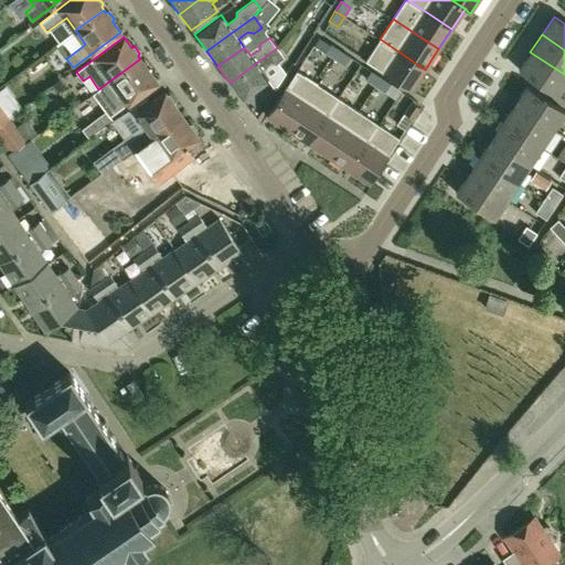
[(425,70),(380,39),(365,60),(411,91),(425,70)]
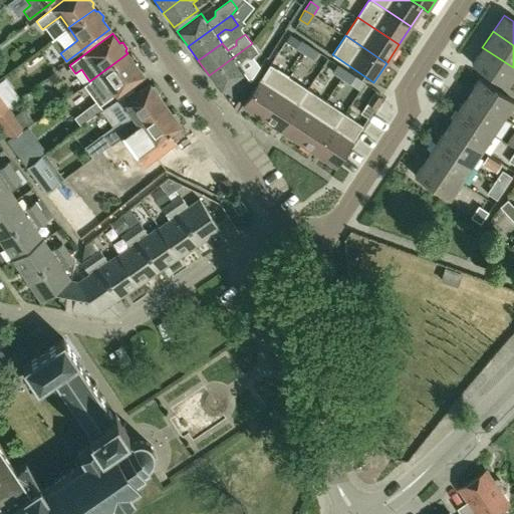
[(304,54),(310,46),(301,40),(295,48),(304,54)]
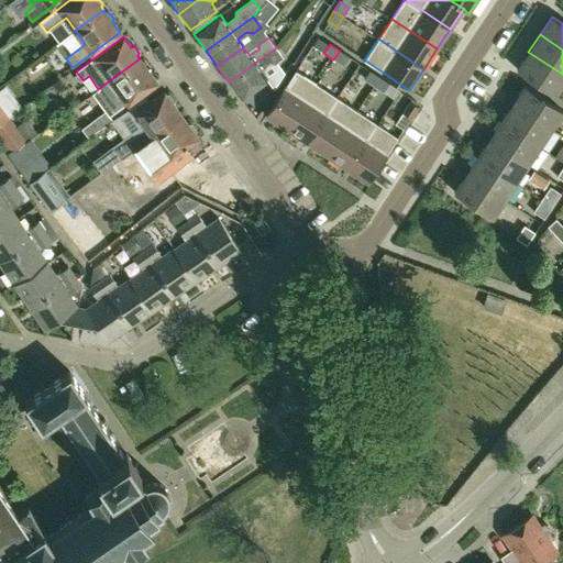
[(229,83),(240,98),(267,79),(261,69),(269,64),(274,64),(283,57),(276,47),(229,83)]
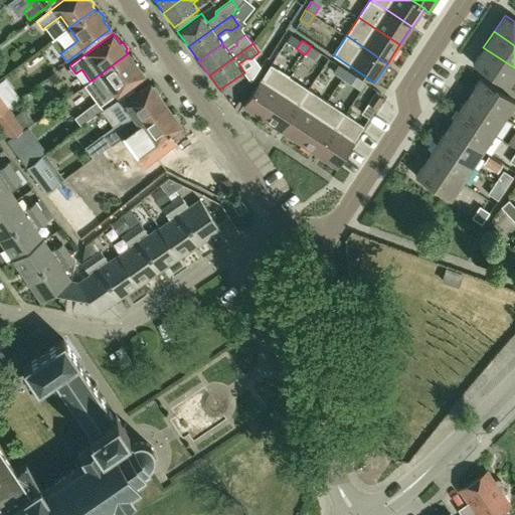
[(319,52),(311,46),(305,54),(314,60),(319,52)]
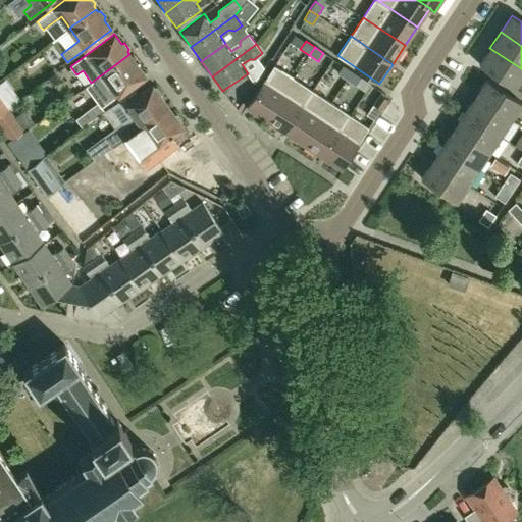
[(514,89),(521,75),(521,68),(489,48),(478,64),(482,67),(514,89)]
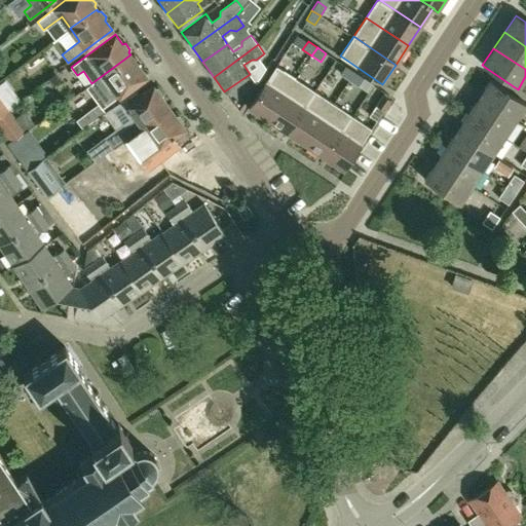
[(132,58),(130,54),(91,83),(90,83),(101,97),(96,100),(98,104),(75,120),(81,128),(105,112),(102,109),(146,76),(138,66),(139,63),(135,57),(132,58)]
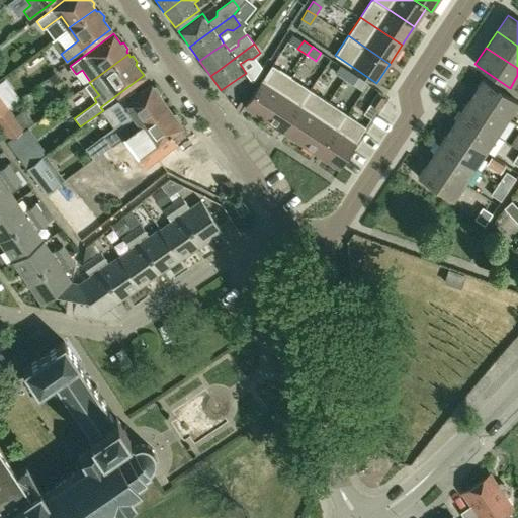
[(264,119),(291,78),(272,65),(245,106),(264,119)]
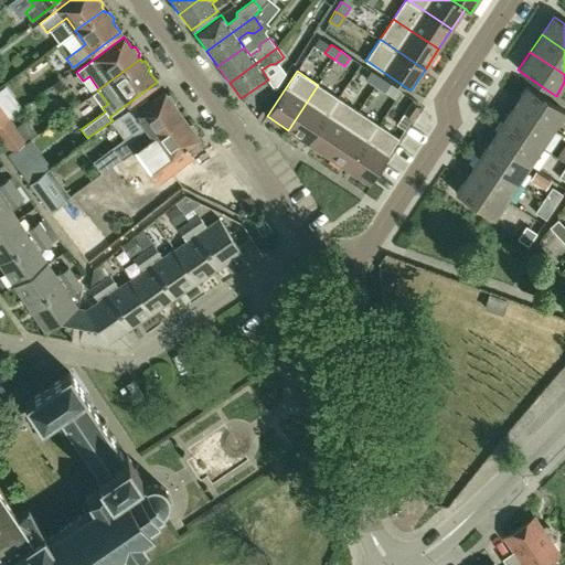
[(365,80),(375,86),(381,77),(371,71),(365,80)]
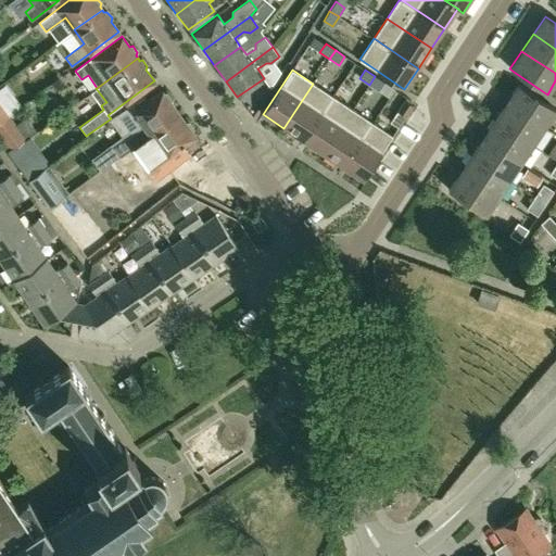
[(375,76),(369,85),(379,91),(384,83),(375,76)]
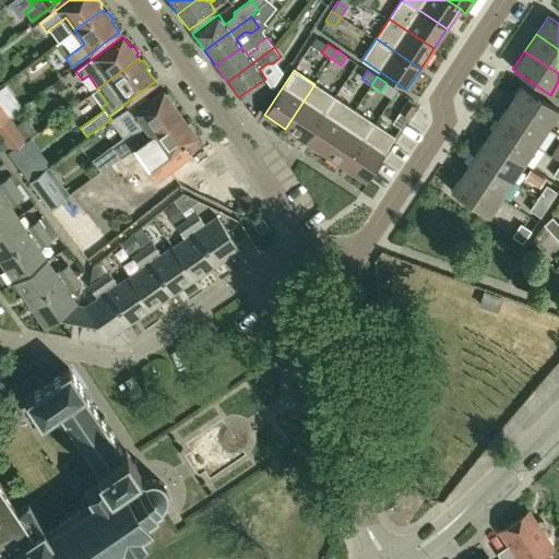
[(305,142),(335,97),(314,84),(285,129),(305,142)]
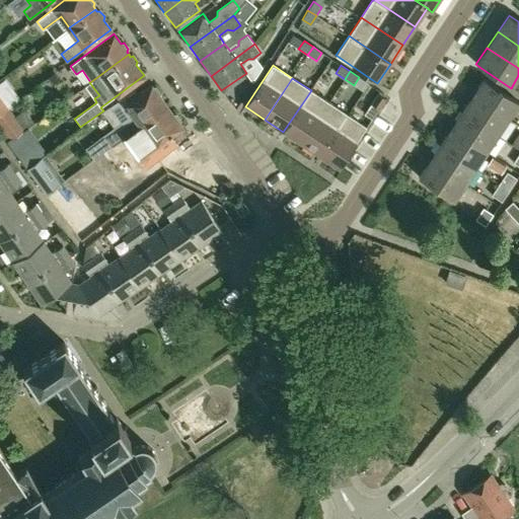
[(508,120),(518,102),(484,79),(472,96),(508,120)]
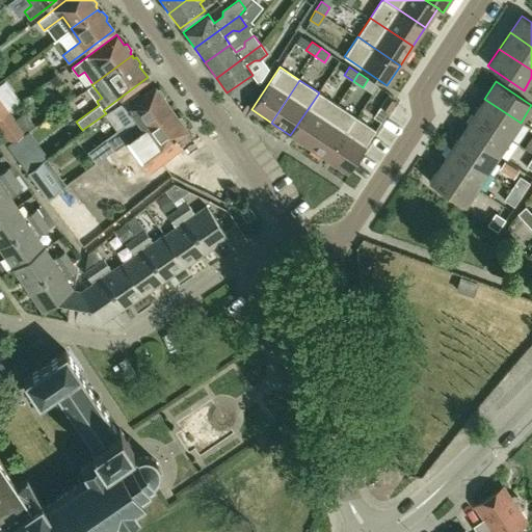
[(115,149),(170,108),(163,98),(164,95),(160,89),(157,89),(155,86),(141,97),(137,90),(111,110),(126,129),(109,141),(115,149)]
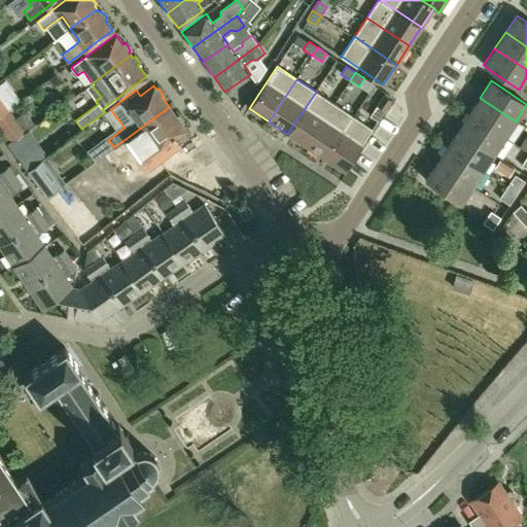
[(306,146),(335,104),(316,92),(287,134),(306,146)]
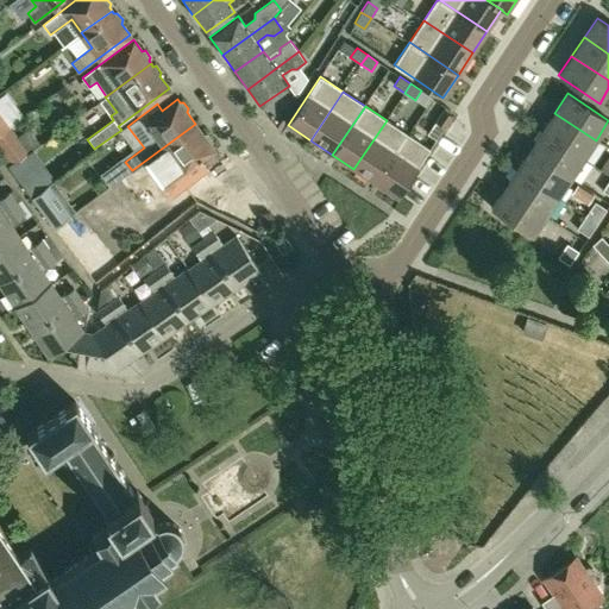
[(452,117),(443,111),(435,121),(445,127),(452,117)]
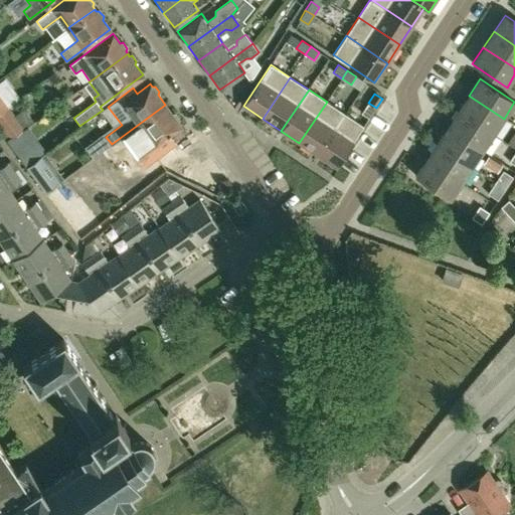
[(504,119),(469,96),(458,111),(493,134),(504,119)]
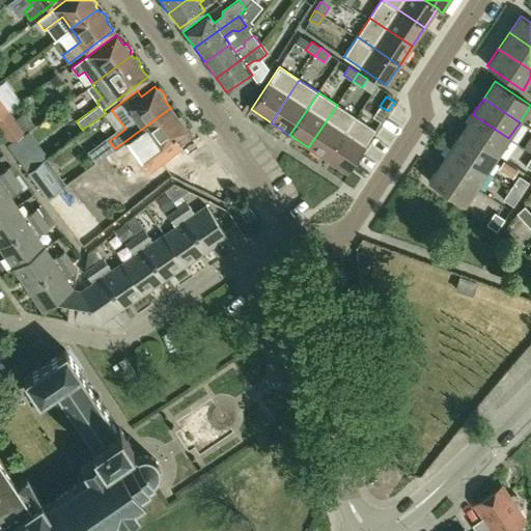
[(327,160),(356,117),(337,105),(308,147),(327,160)]
